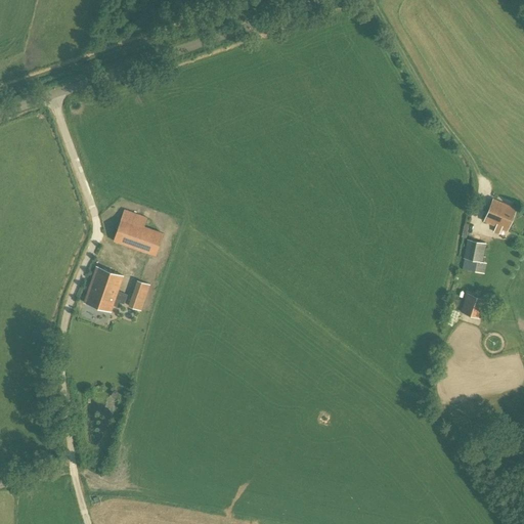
[(493,199),(484,220),(508,230),(517,209),(493,199)]
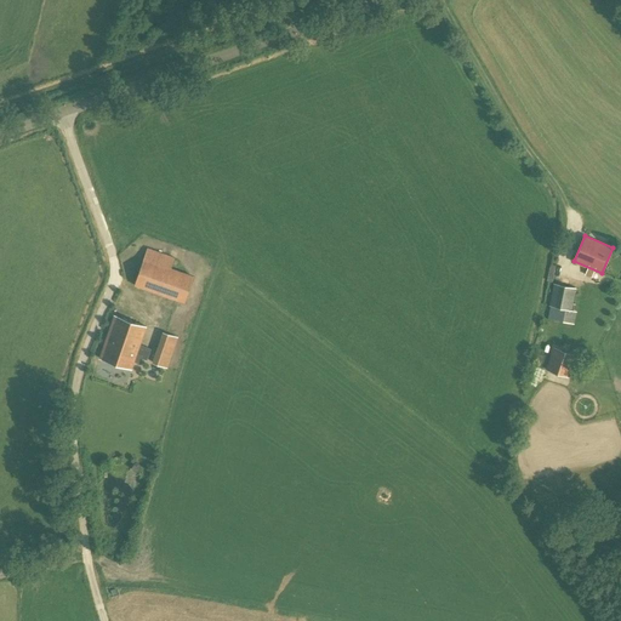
[(148,248),(135,285),(184,302),(194,275),(171,268),(174,261),(175,257),(148,248)]
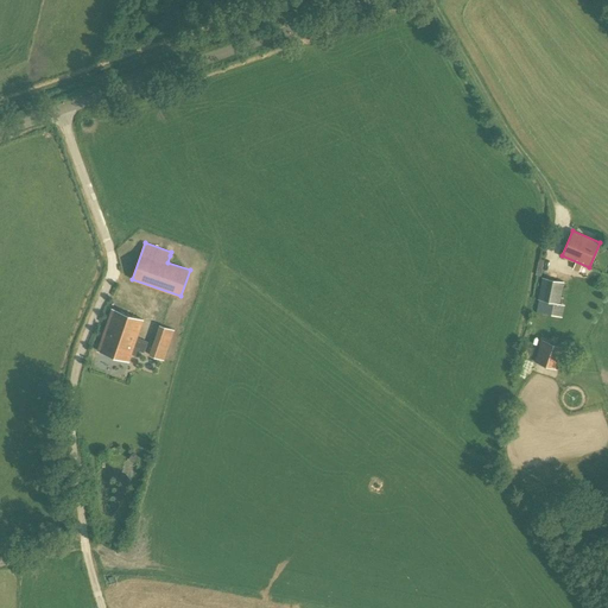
[(534,311),(550,315),(550,316),(562,317),(564,305),(559,304),(563,283),(542,278),(534,311)]
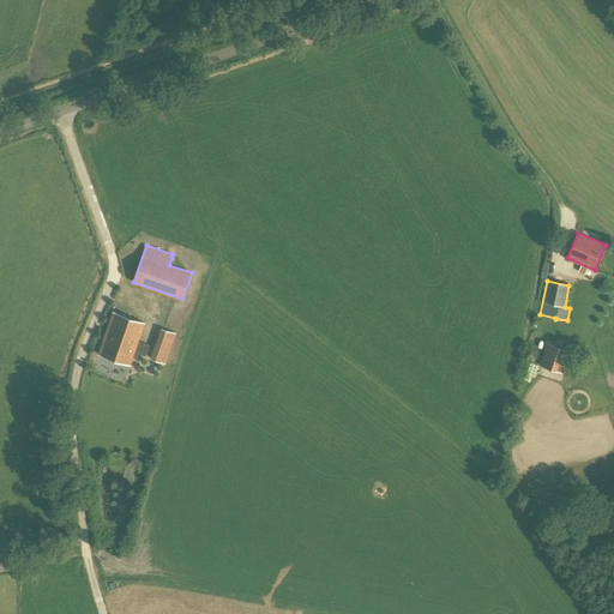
[(100,355),(130,365),(132,357),(137,359),(138,354),(145,356),(149,345),(138,342),(144,323),(114,312),(100,355)]
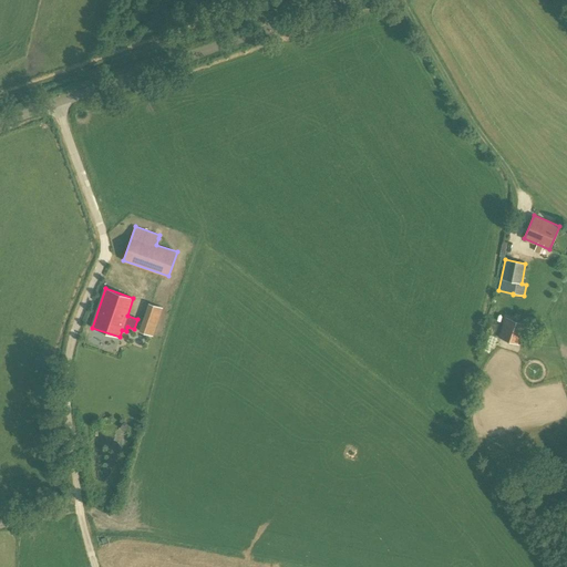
[(497,337),(519,344),(526,325),(505,317),(497,337)]
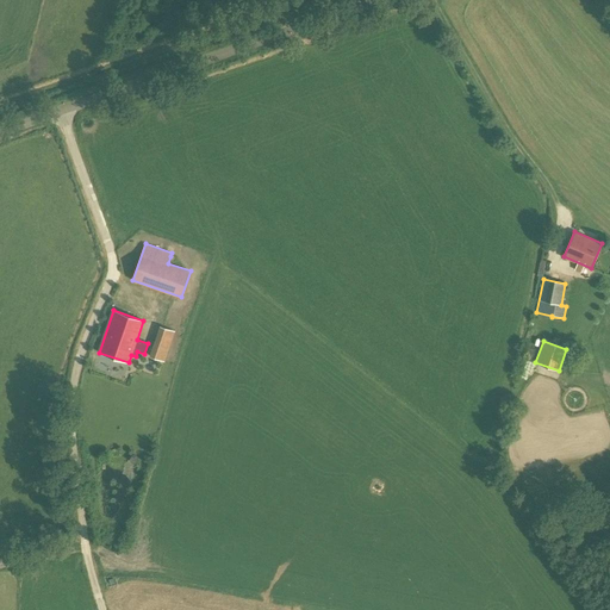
[(151,348),(149,356),(165,361),(167,353),(151,348)]
